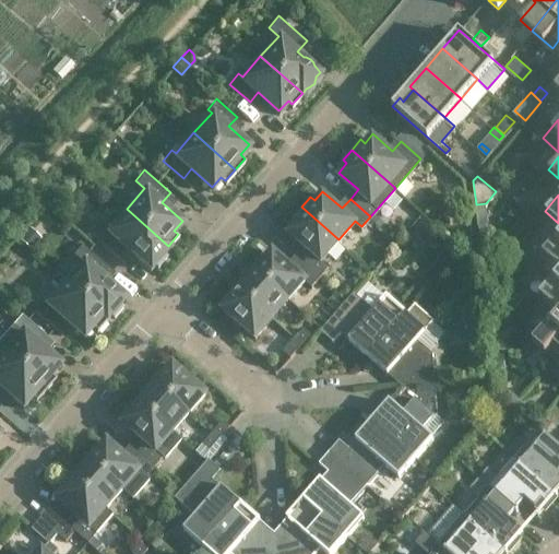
[(476,204),(478,224),(488,223),(486,203),(476,204)]
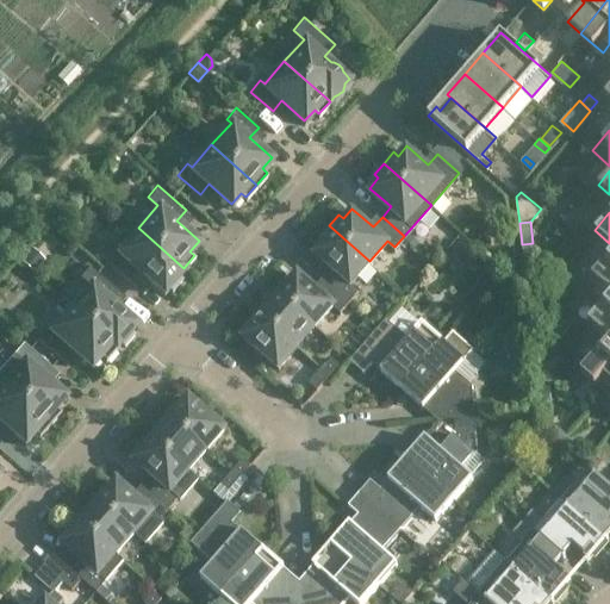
[(315,250),(336,269),(328,279),(349,299),(360,287),(352,281),(369,261),(329,225),(319,236),(324,241),(315,250)]
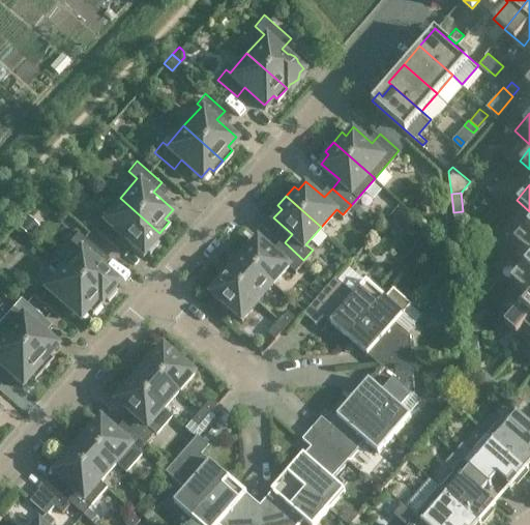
[(155,238),(159,233),(120,198),(104,217),(94,209),(86,220),(111,241),(118,232),(142,253),(147,248),(149,250),(158,240),(155,238)]
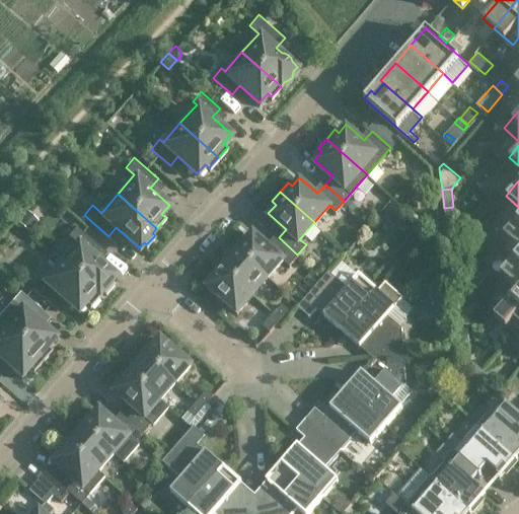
[(353,208),(357,203),(349,196),(345,201),(353,208)]
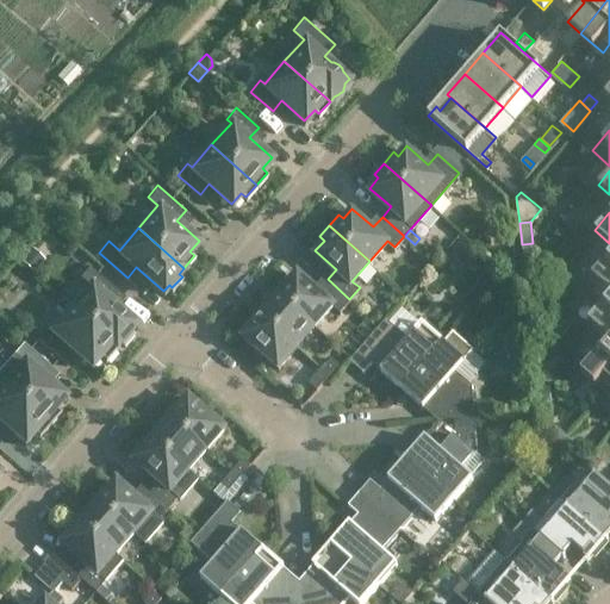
[(461,236),(449,250),(464,262),(475,248),(461,236)]
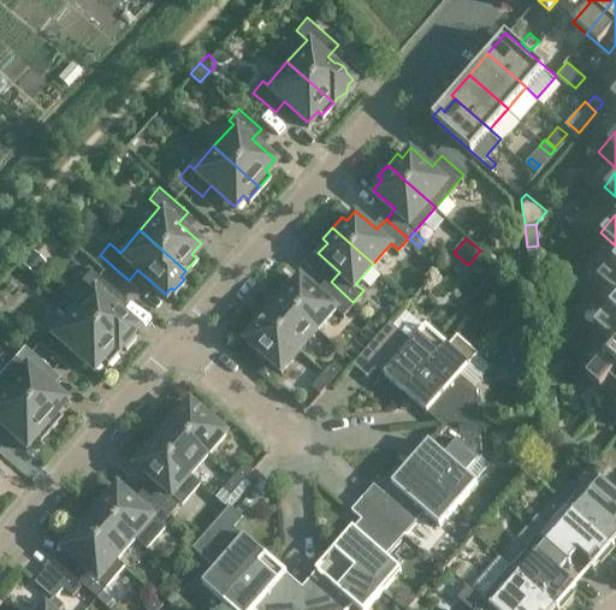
[(22,259),(34,270),(45,256),(33,247),(22,259)]
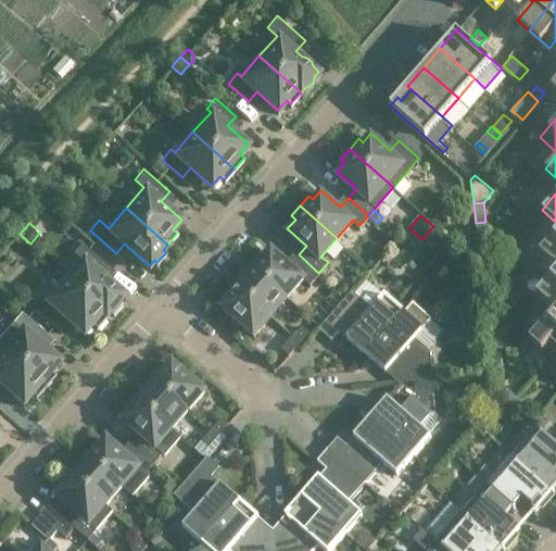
[(555,232),(540,251),(555,265),(555,232)]
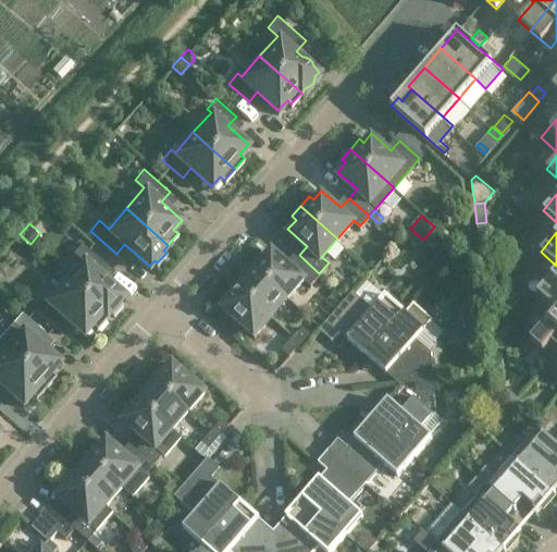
[(475,258),(471,233),(461,245),(475,258)]
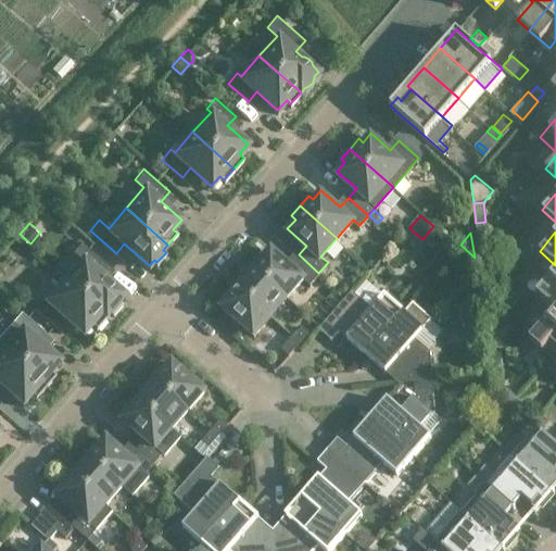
[(83,259),(64,278),(106,315),(111,310),(113,312),(123,302),(119,299),(125,293),(100,272),(108,263),(81,240),(73,250),(83,259)]
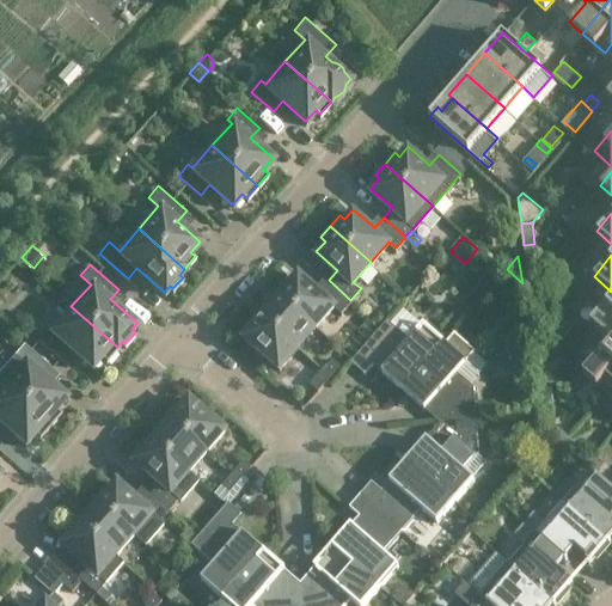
[(285,277),(275,289),(280,293),(316,324),(334,304),(341,311),(350,300),(329,280),(319,291),(299,271),(289,281),(285,277)]
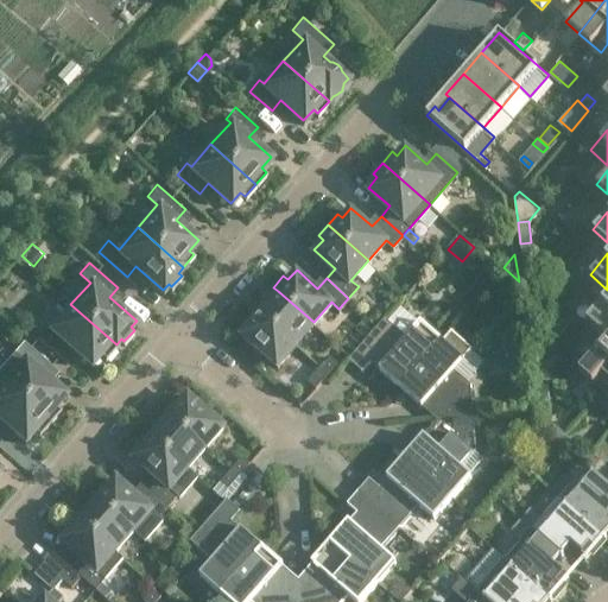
[(537,293),(534,272),(524,273),(526,295),(537,293)]
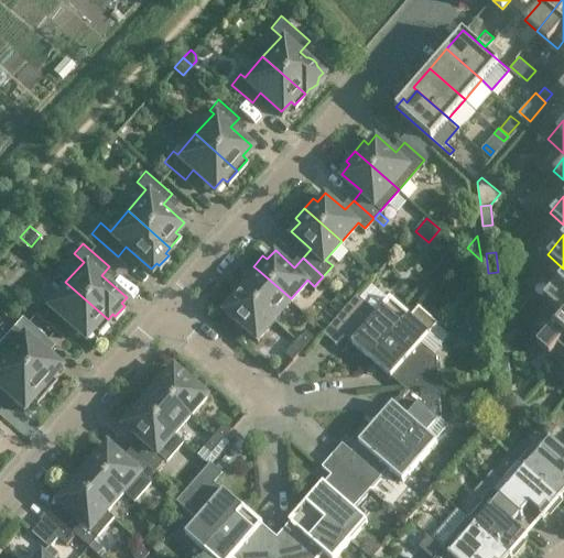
[(245,285),(240,281),(237,285),(274,317),(291,298),(258,270),(245,285)]
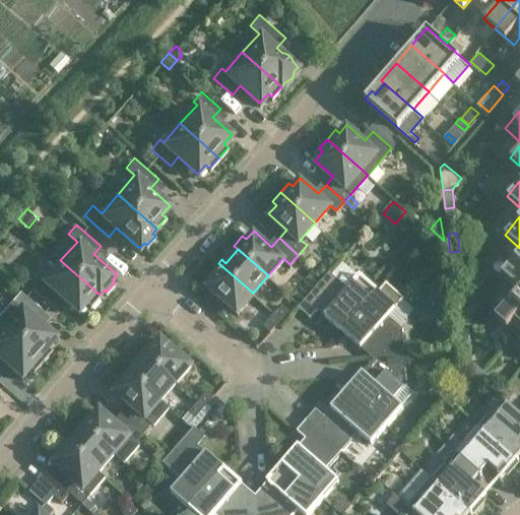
[(450,252),(453,270),(462,269),(459,251),(450,252)]
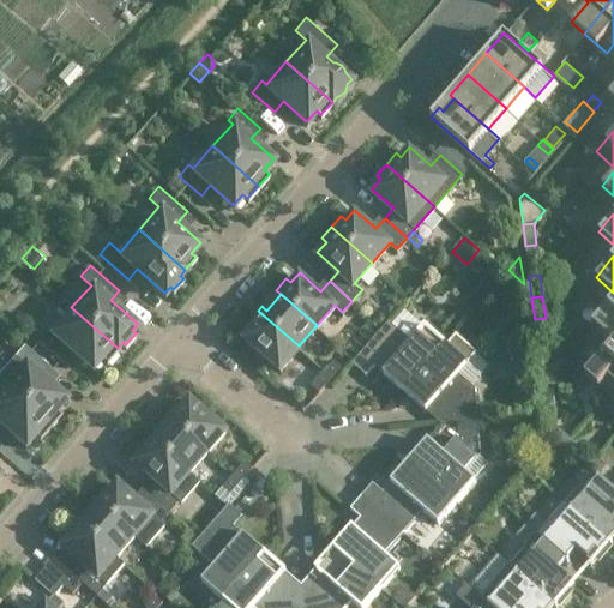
[(613,298),(593,323),(613,341),(613,339),(613,298)]
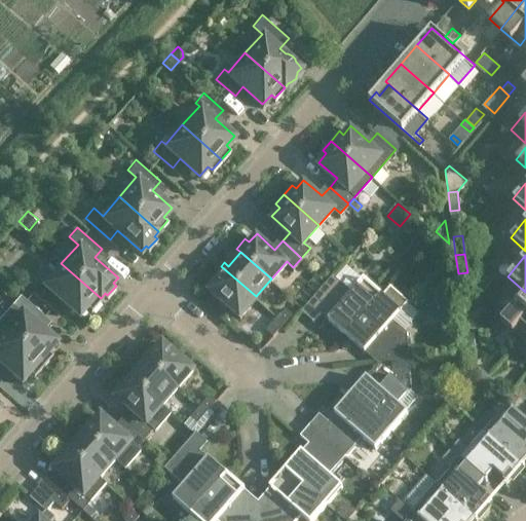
[(91,308),(101,298),(61,263),(44,283),(40,280),(32,289),(51,306),(59,297),(79,314),(87,305),(91,308)]
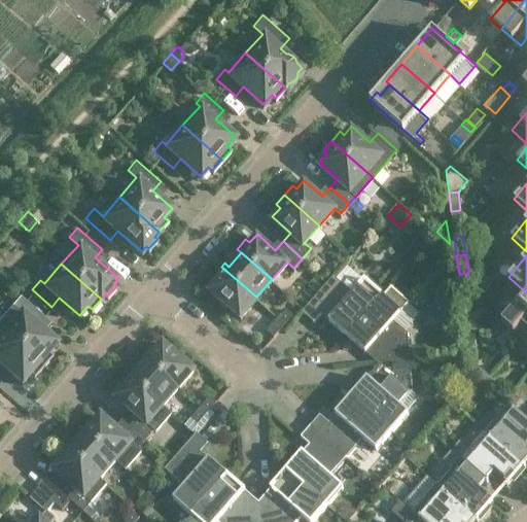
[(323,266),(320,269),(326,274),(331,268),(328,265),(323,266)]
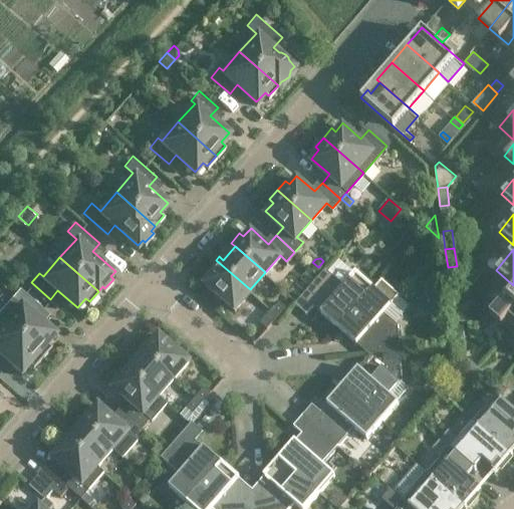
[(205,281),(235,307),(250,289),(216,260),(208,269),(212,273),(205,281)]
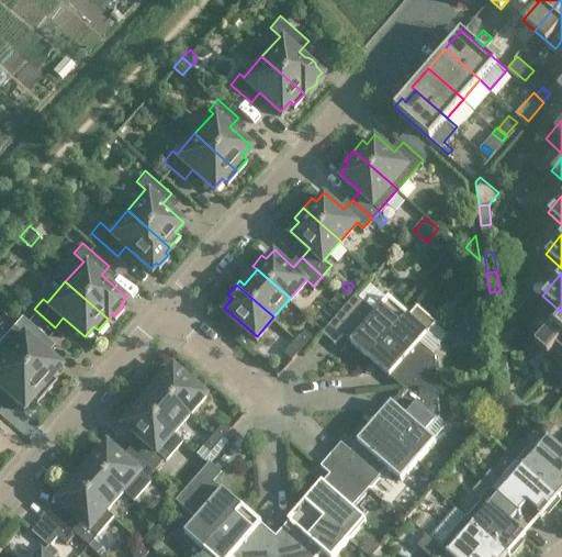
[(323,330),(335,340),(348,325),(356,333),(350,338),(370,356),(408,312),(390,294),(377,309),(356,291),(323,330)]
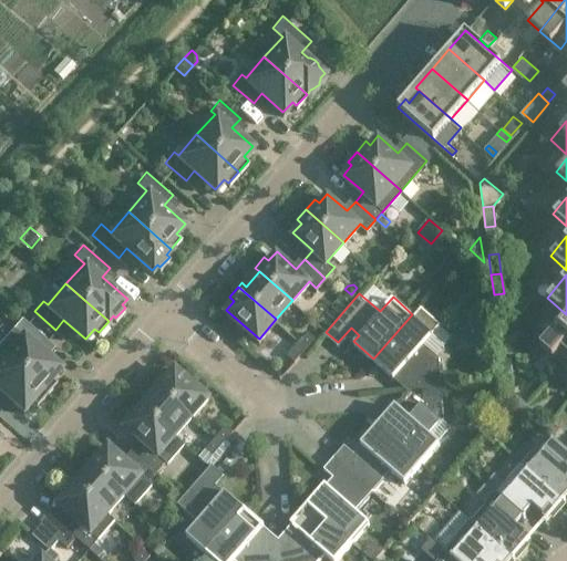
[(439,355),(423,341),(441,321),(421,304),(412,314),(373,359),(393,376),(402,366),(406,371),(408,388),(441,386),(439,355)]
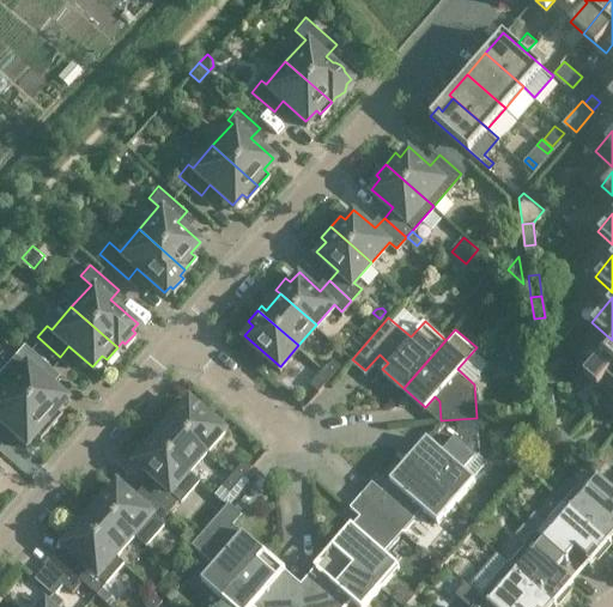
[(347,339),(343,344),(352,352),(360,343),(356,338),(347,339)]
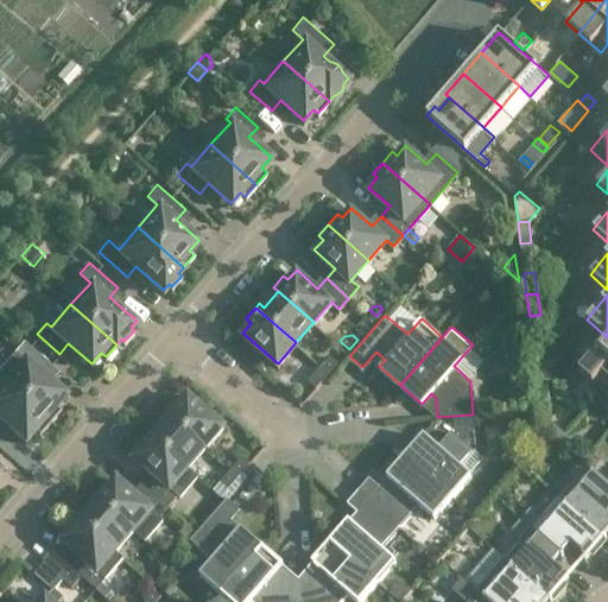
[(607,337),(578,369),(602,390),(607,381),(607,336),(607,337)]
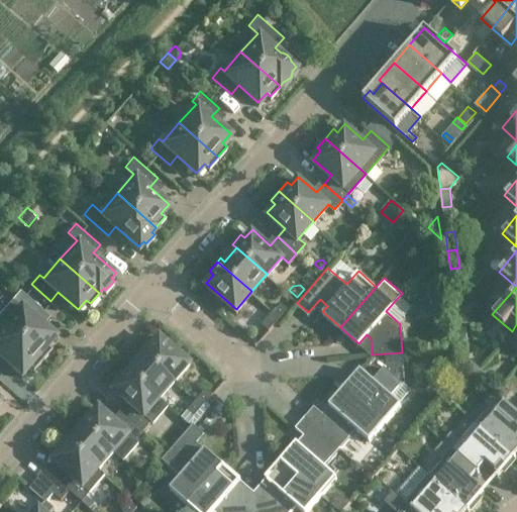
[(12,298),(0,311),(0,320),(3,323),(42,357),(52,346),(47,343),(56,334),(36,317),(43,308),(19,287),(11,297),(12,298)]
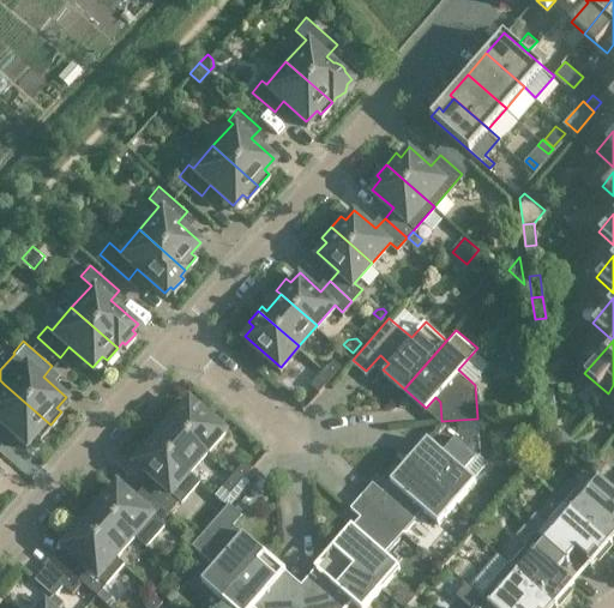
[(540,356),(541,369),(553,367),(565,355),(555,345),(547,355),(540,356)]
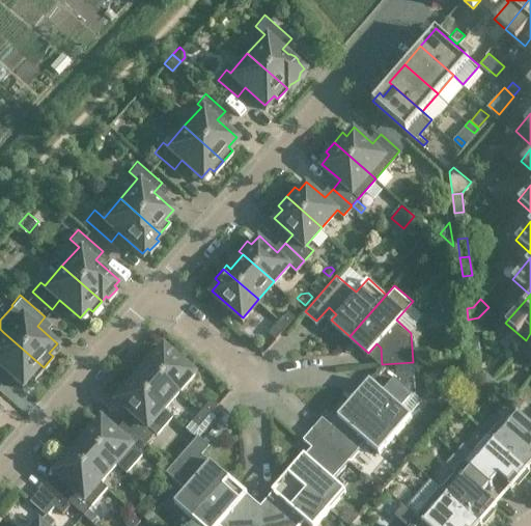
[(279,320),(285,325),(296,314),(288,308),(279,320)]
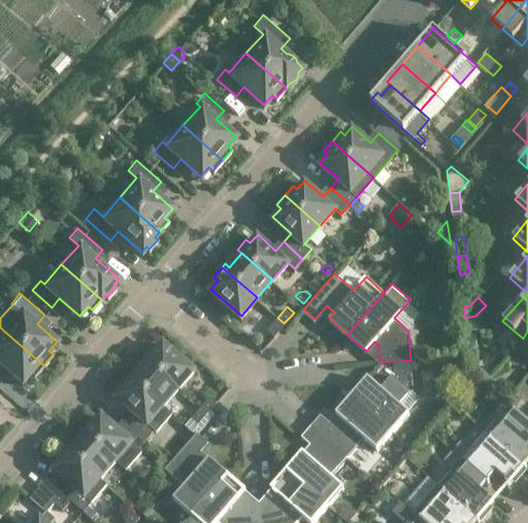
[(277,318),(267,328),(274,334),(284,323),(277,318)]
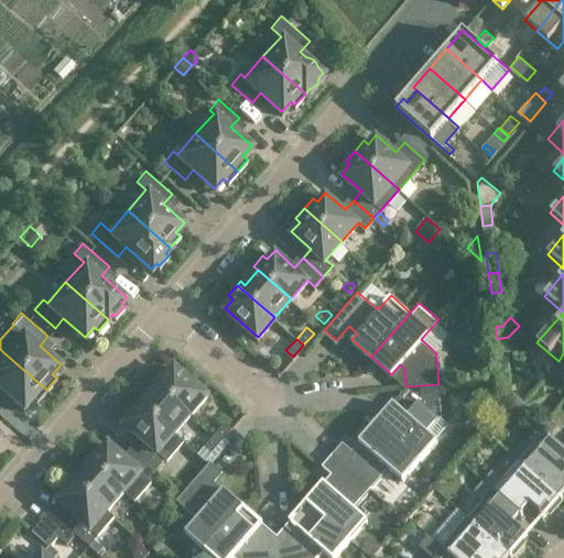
[(32,397),(36,401),(46,390),(3,352),(0,357),(0,390),(2,389),(23,407),(32,397)]
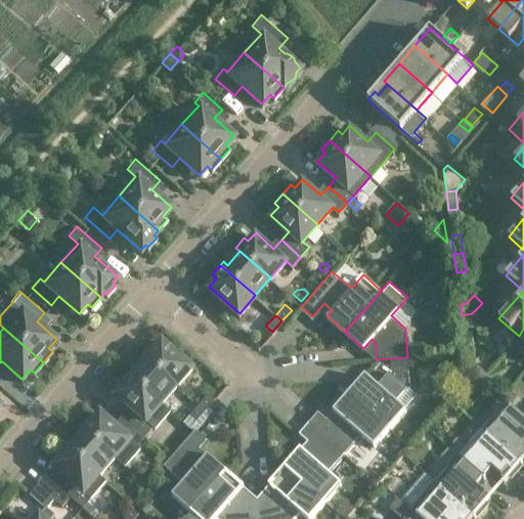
[(472,331),(460,332),(462,344),(473,343),(472,331)]
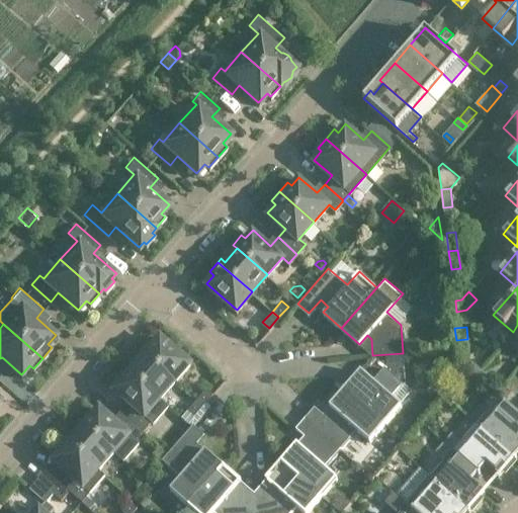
[(175,379),(191,361),(161,335),(154,343),(150,340),(141,349),(175,379)]
